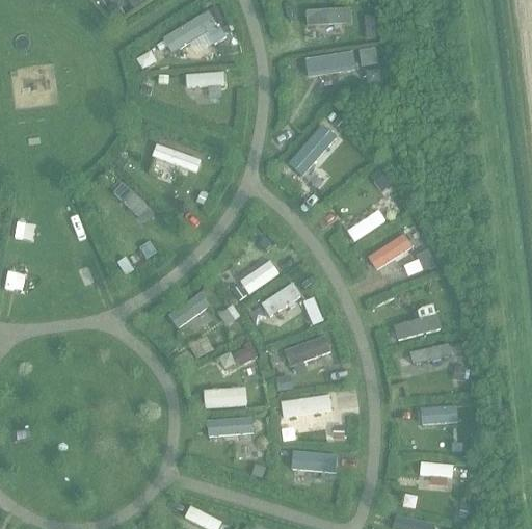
[(114,0),(107,5),(114,17),(123,11),(114,0)]
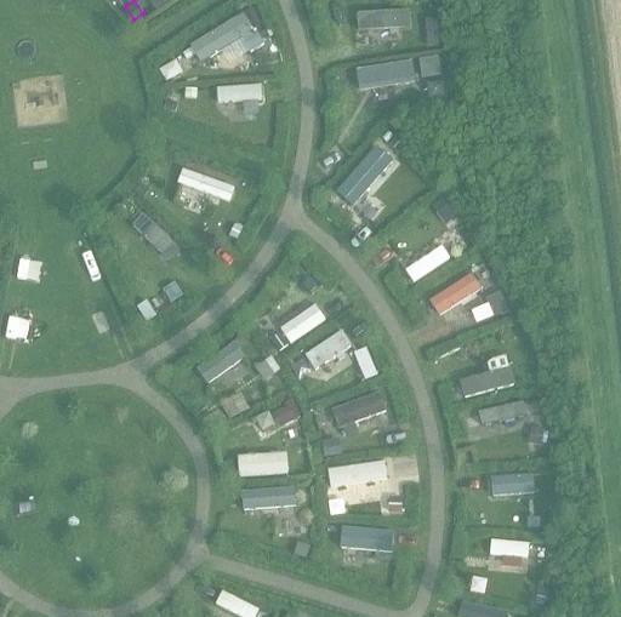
[(411,24),(410,7),(357,9),(358,27),(411,24)]
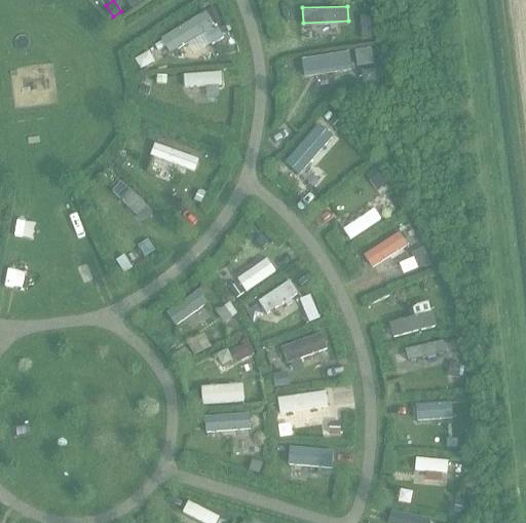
[(207,8),(162,35),(172,51),(216,25),(207,8)]
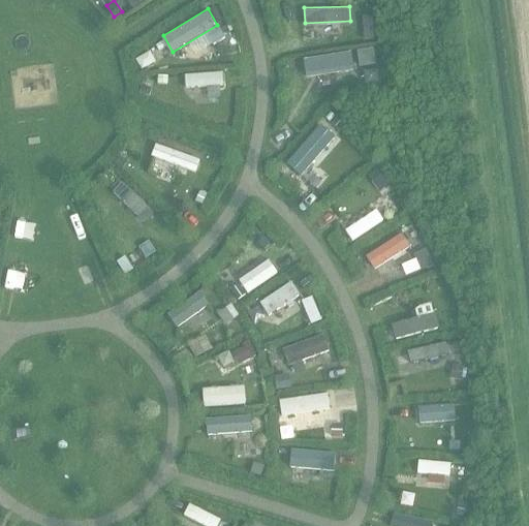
[(372,23),(364,23),(364,36),(372,36),(372,23)]
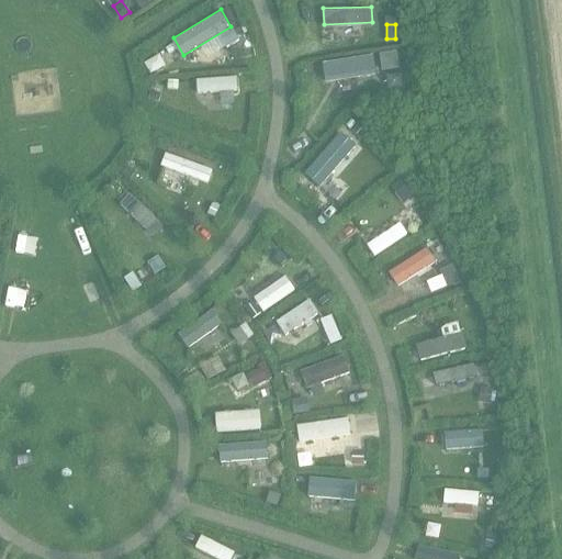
[(368,54),(324,62),(327,76),(370,69),(368,54)]
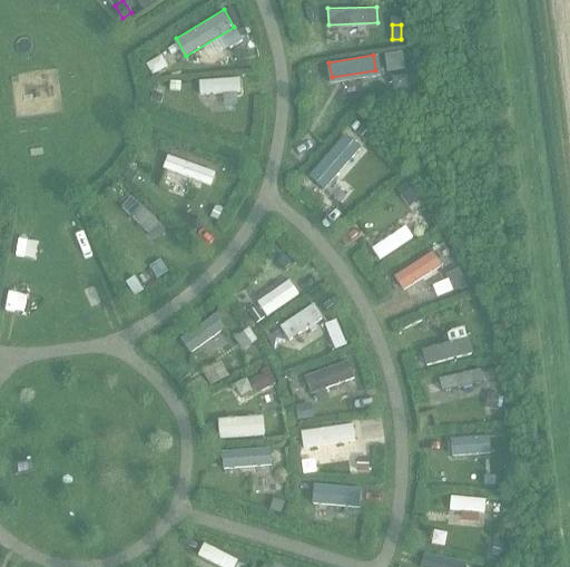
[(404,74),(392,75),(392,87),(405,87),(404,74)]
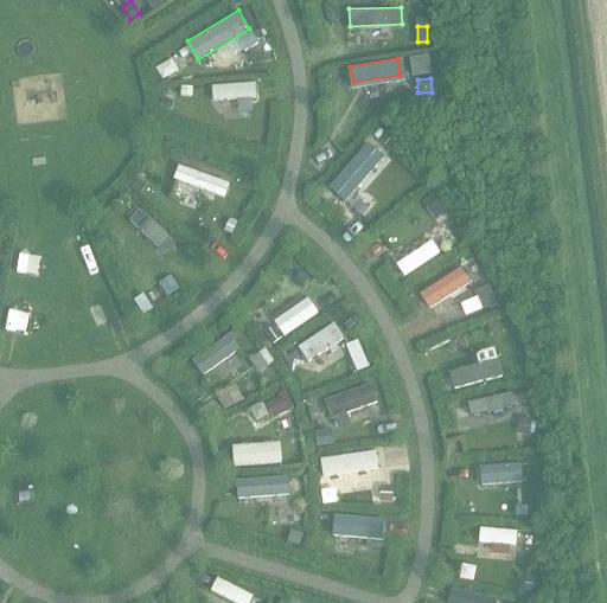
[(255,81),(211,83),(212,98),(255,95),(255,81)]
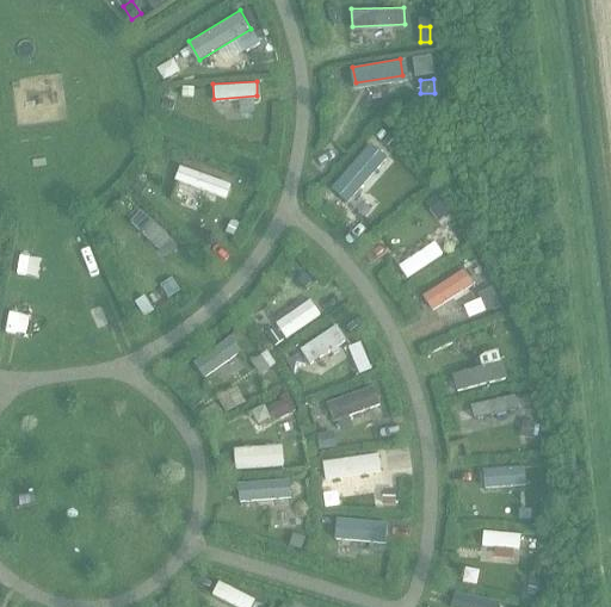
[(164,95),(161,104),(173,107),(176,99),(164,95)]
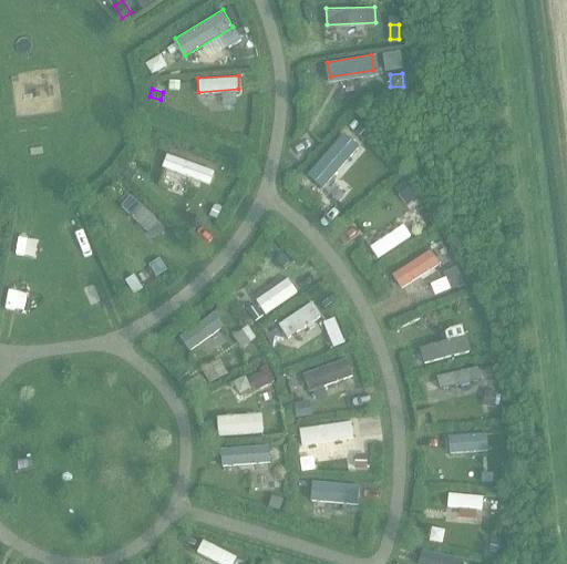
[(353,118),(348,124),(353,129),(359,123),(353,118)]
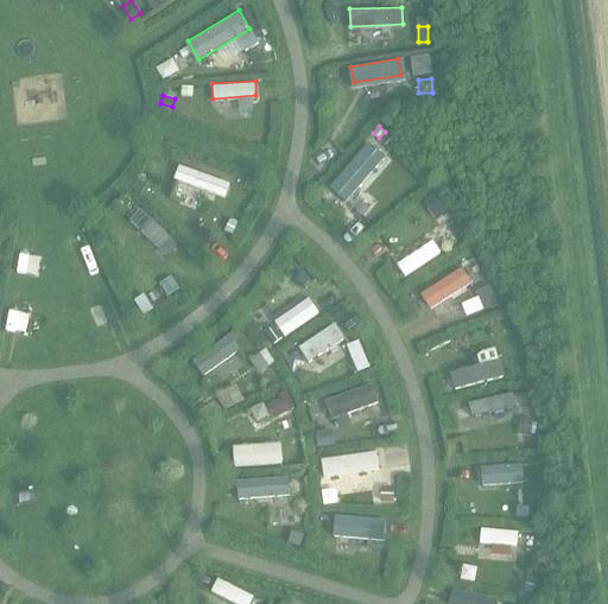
[(380,152),(368,142),(341,175),(353,184),(380,152)]
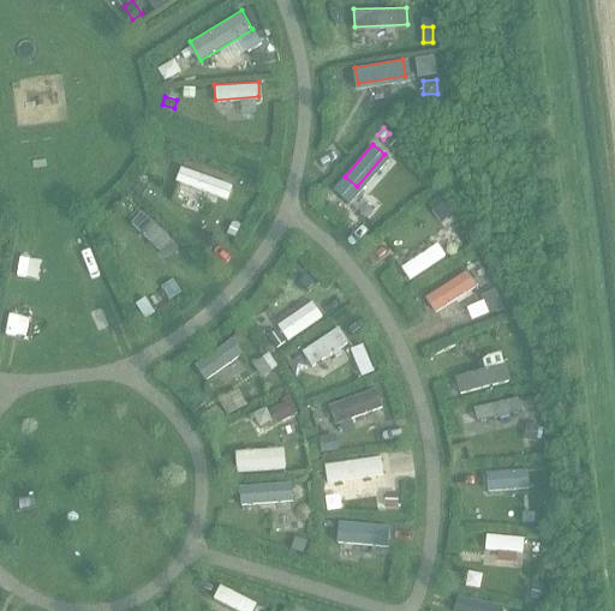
[(232,183),(180,165),(175,180),(226,198),(232,183)]
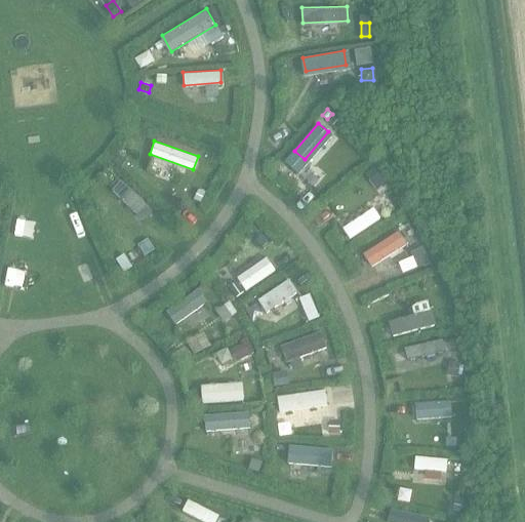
[(116,155),(112,158),(120,165),(124,162),(116,155)]
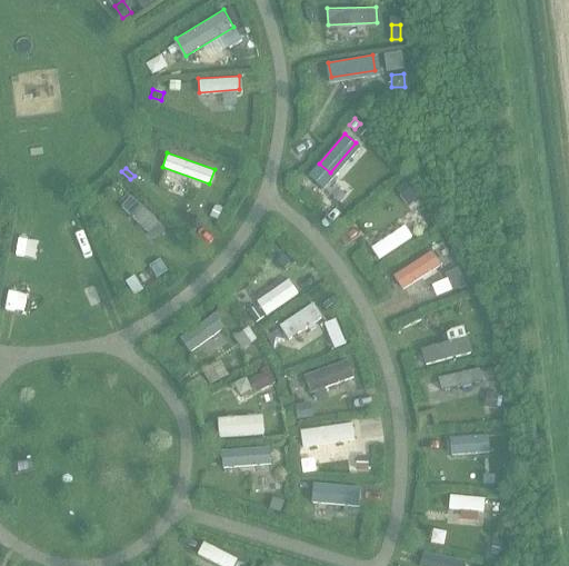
[(411,182),(400,192),(408,202),(419,194),(411,182)]
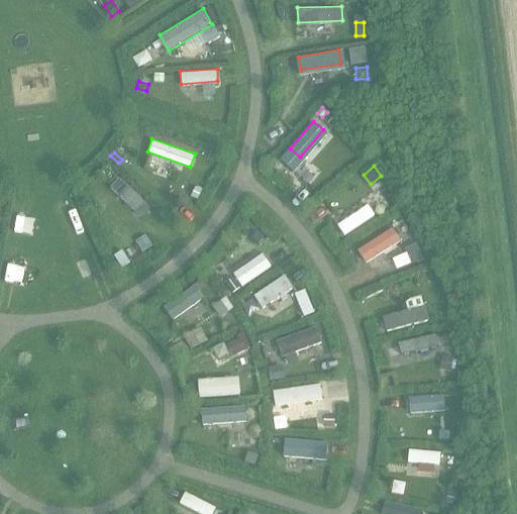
[(148,205),(118,176),(109,186),(139,215),(148,205)]
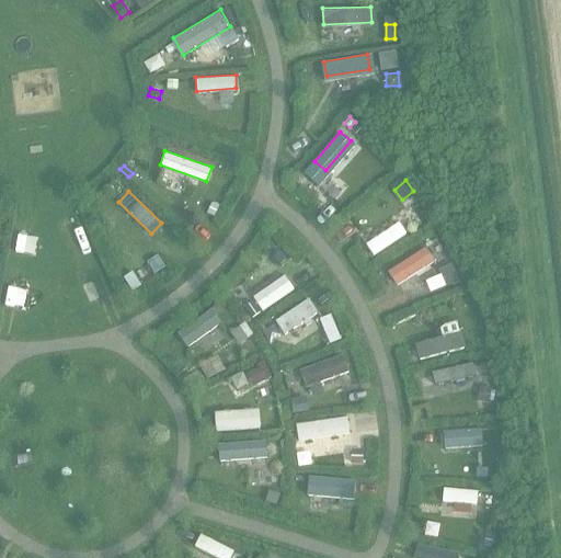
[(212,201),(206,211),(213,214),(218,204),(212,201)]
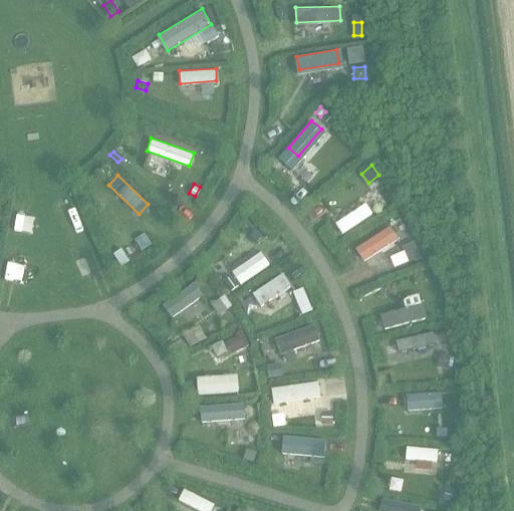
[(340,233),(372,213),(366,202),(347,214),(342,206),(328,214),(340,233)]
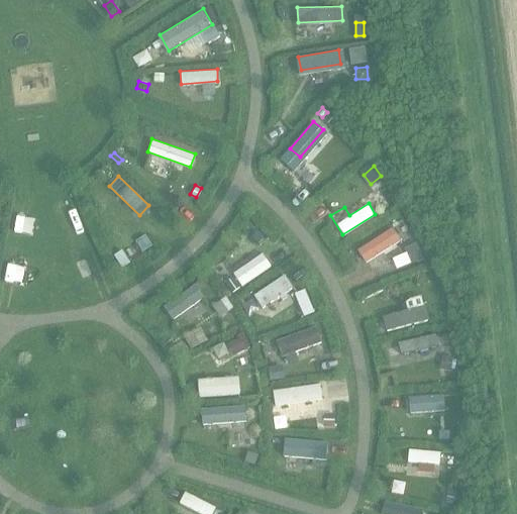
[(392,225),(357,247),(367,261),(401,238),(392,225)]
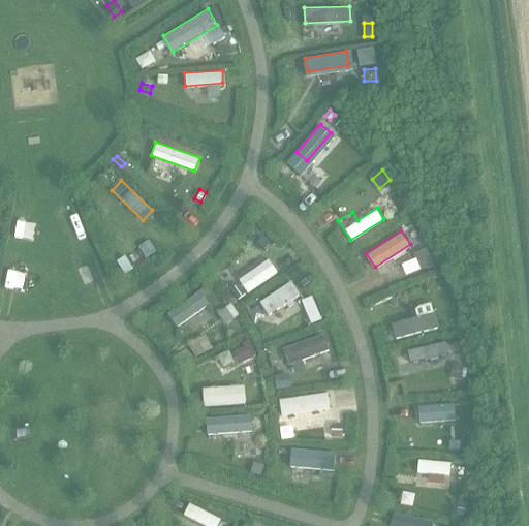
[(262,234),(256,240),(262,247),(269,241),(262,234)]
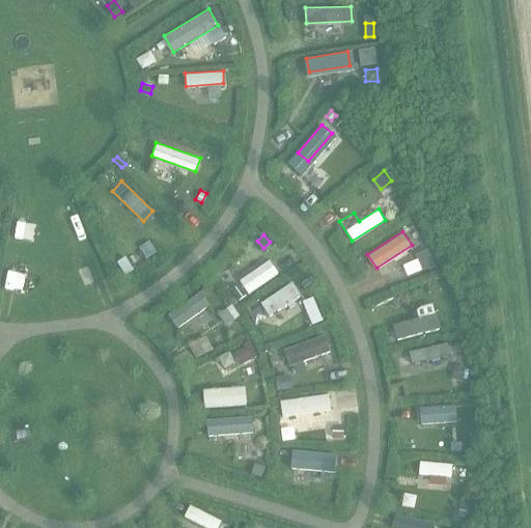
[(152,241),(143,249),(150,256),(159,247),(152,241)]
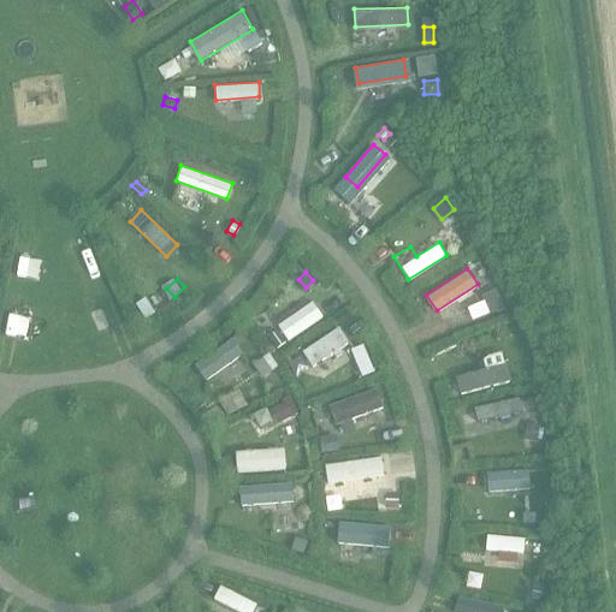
[(496,286),(481,293),(486,304),(501,297),(496,286)]
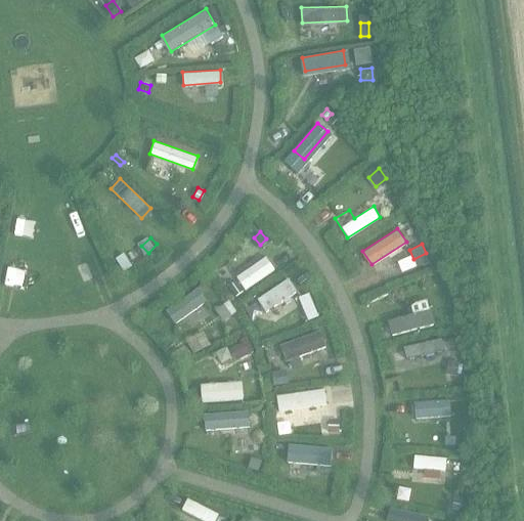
[(274,249),(241,272),(249,285),(284,261),(274,249)]
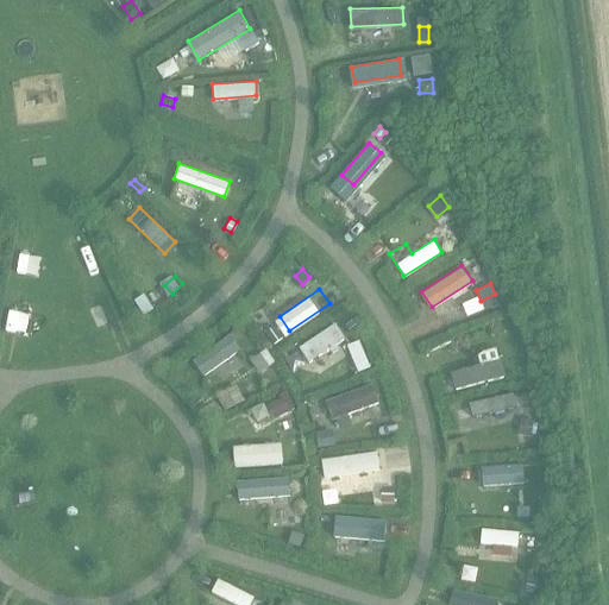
[(345,335),(336,321),(299,346),(308,359),(345,335)]
